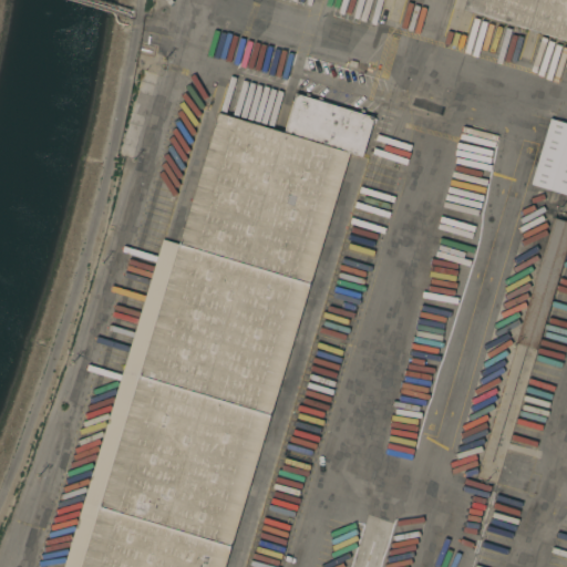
[(382,0),(378,17),(362,11),(366,0),(382,0)]
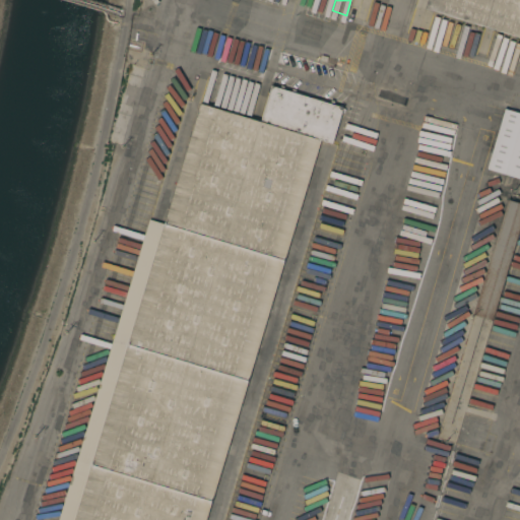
[(519,37),(424,9),(426,0),(519,0),(519,37)]
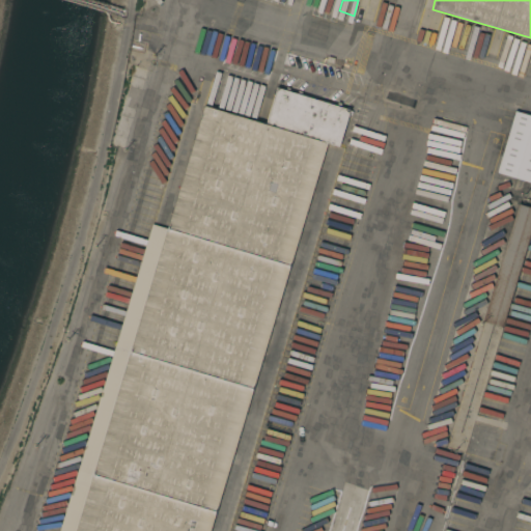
[(145,39),(144,46),(134,44),(135,37),(145,39)]
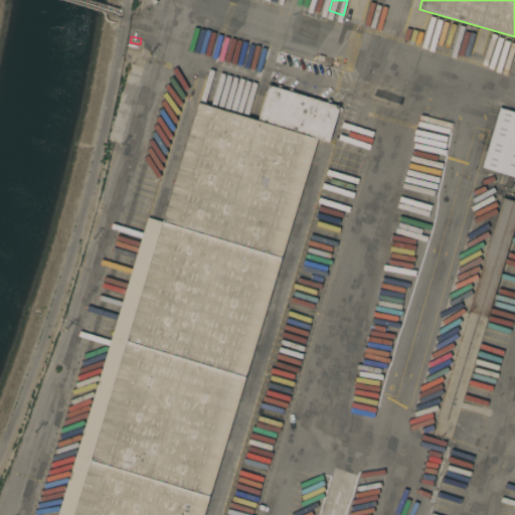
[(55,514),(146,217),(161,221),(197,102),(256,120),(268,84),(276,88),(277,84),(281,86),(280,89),(287,91),(288,88),(292,90),(291,92),(325,103),(326,99),(331,101),(330,104),(338,107),(337,110),(341,111),(339,120),(335,118),(327,142),(316,139),(202,514),(55,514)]
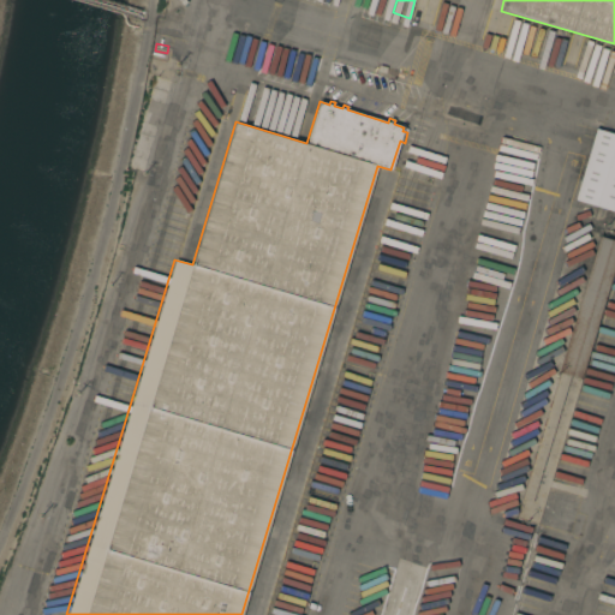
[(238,119),(243,101),(260,106),(256,117),(268,121),(267,127),(238,119)]
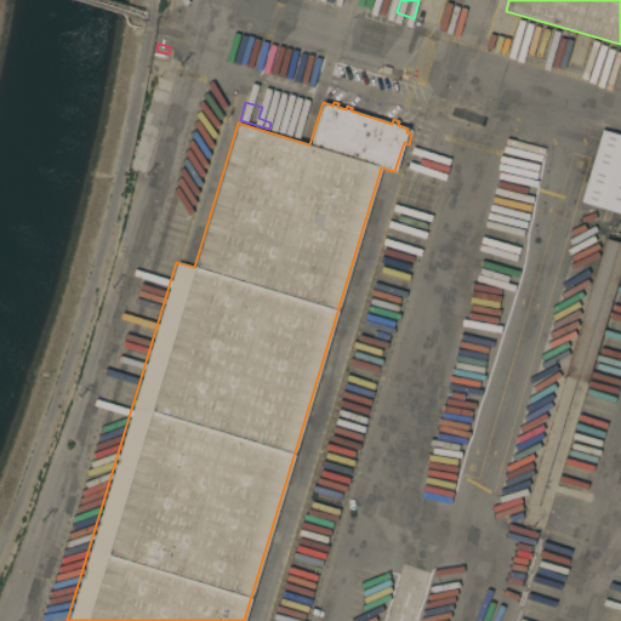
[(579,208),(600,129),(620,135),(620,214),(598,208),(597,212),(591,211),(579,208)]
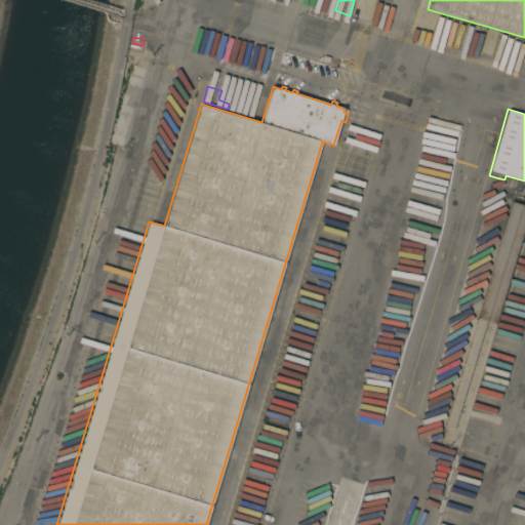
[(489,193),(491,184),(496,185),(495,188),(512,193),(513,190),(516,191),(513,200),(489,193)]
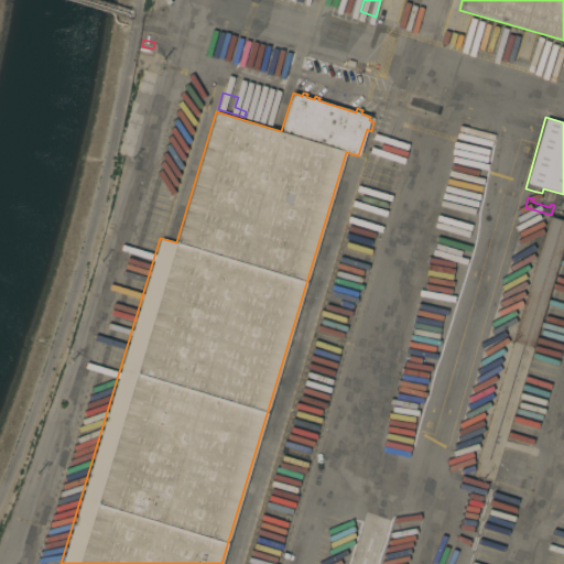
[(470,477),(468,484),(452,478),(454,472),(470,477)]
